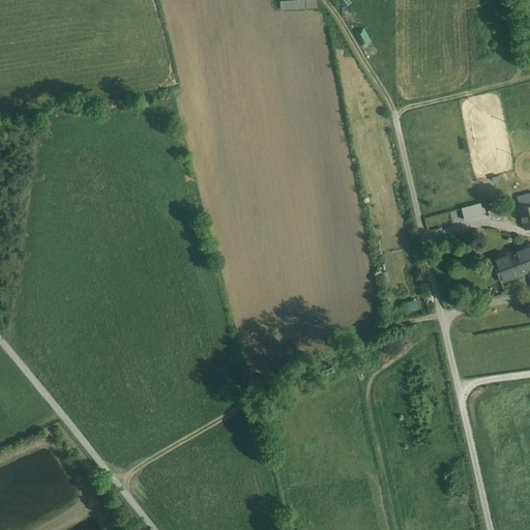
[(308,0),(282,1),(282,8),(318,7),(318,0),(308,0)]
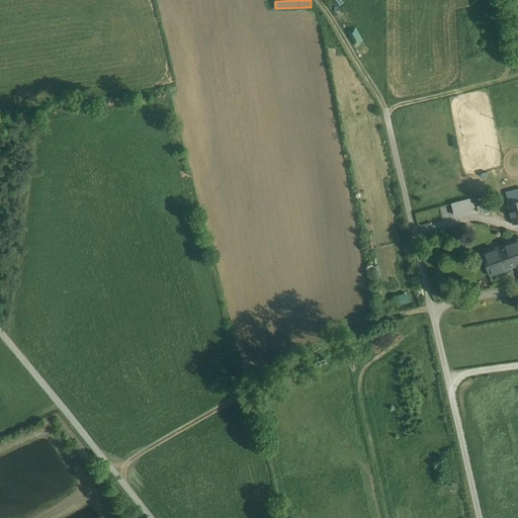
[(517,187),(505,191),(508,202),(507,202),(512,224),(517,222),(517,187)]
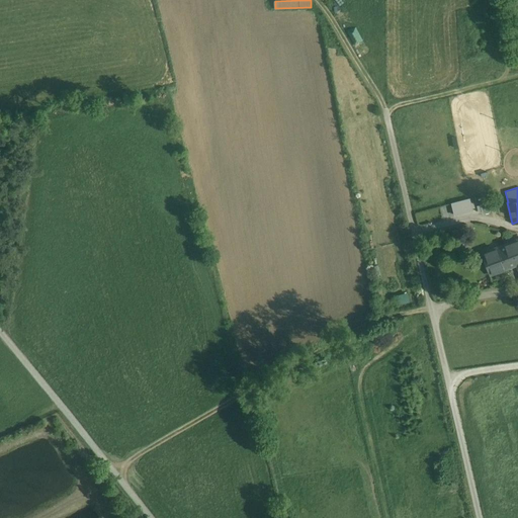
[(470,198),(450,203),(453,218),(473,212),(470,198)]
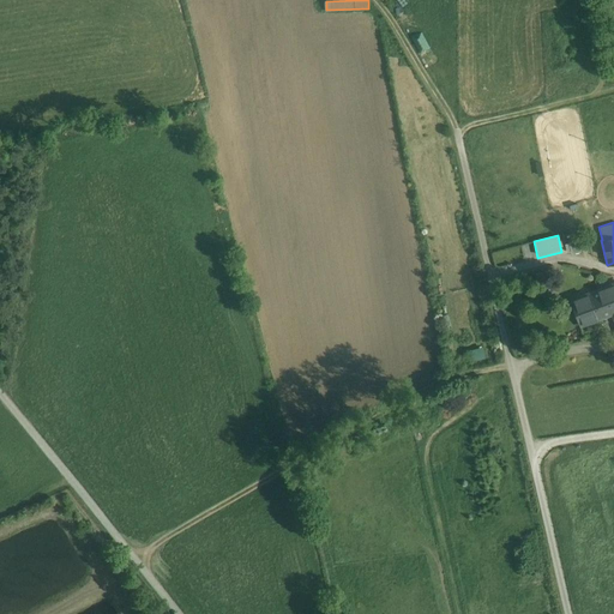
[(572,253),(583,250),(579,241),(569,245),(572,253)]
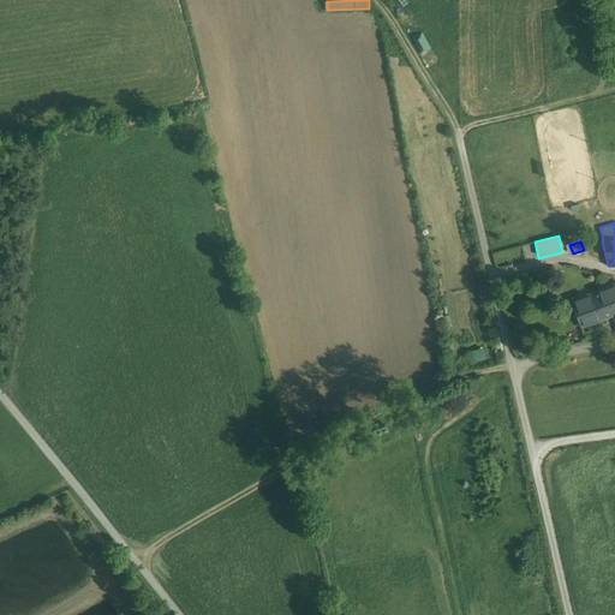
[(614,285),(573,300),(583,327),(613,316),(614,315),(614,285)]
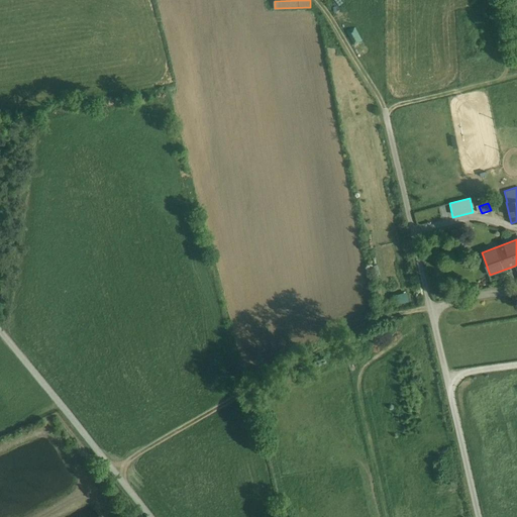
[(409,292),(396,295),(398,304),(411,301),(409,292)]
